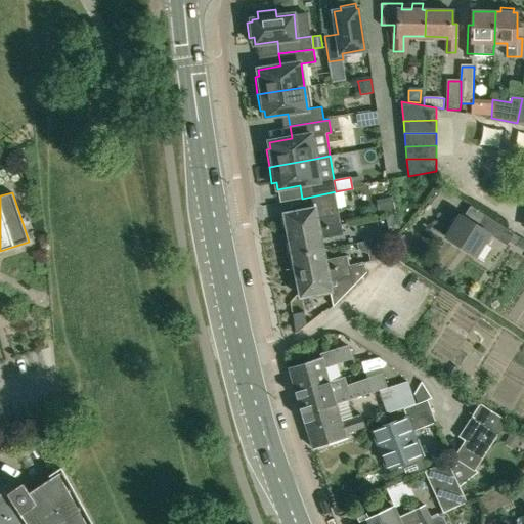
[(392,197),(376,200),(379,214),(395,211),(392,197)]
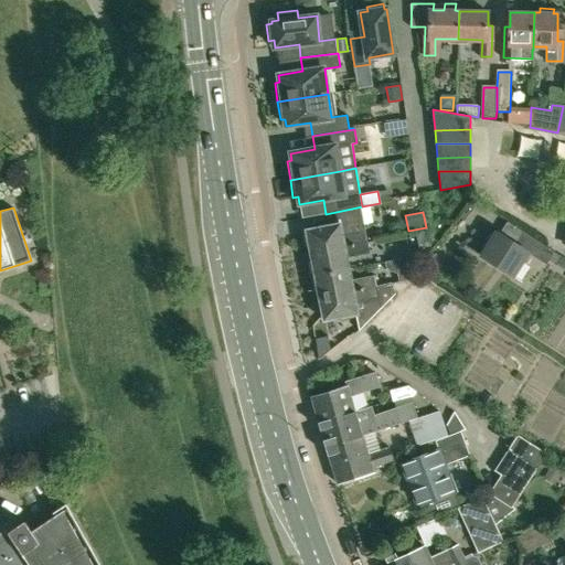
[(311,253),(368,242),(365,231),(342,235),(340,224),(307,231),(308,234),(305,234),(307,245),(310,245),(311,253)]
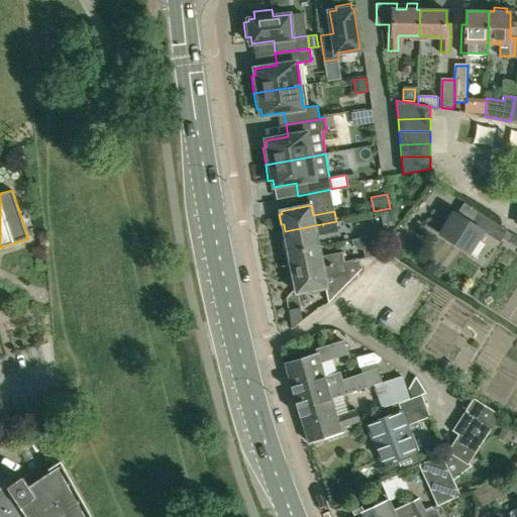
[(479,212),(473,223),(454,211),(439,233),(471,253),(484,231),(500,242),(508,230),(479,212)]
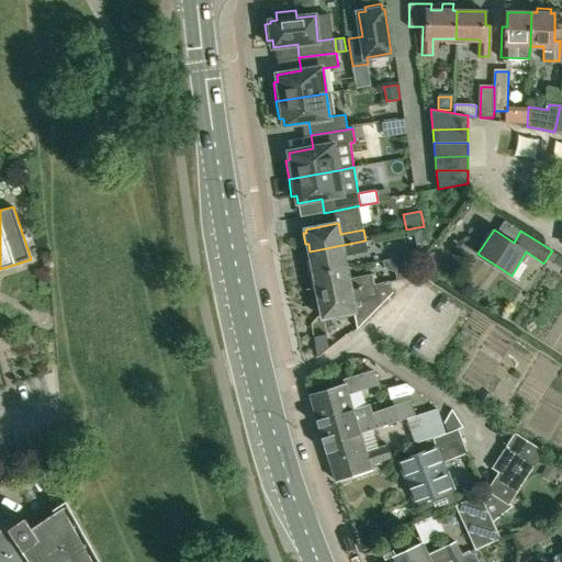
[(425,231),(414,233),(416,245),(427,243),(425,231)]
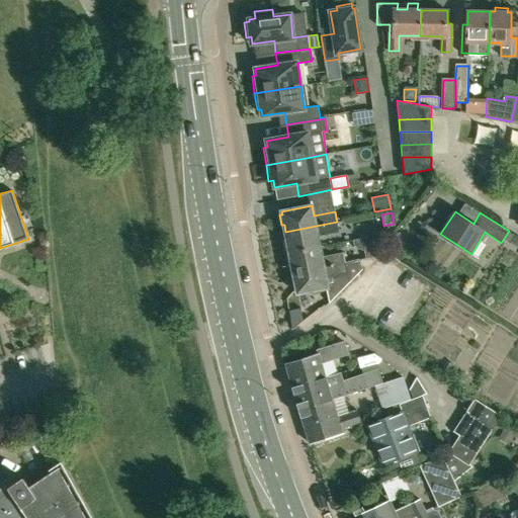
[(289,252),(320,246),(318,236),(339,232),(337,222),(285,232),(287,239),(284,240),(286,250),(289,249),(289,252)]
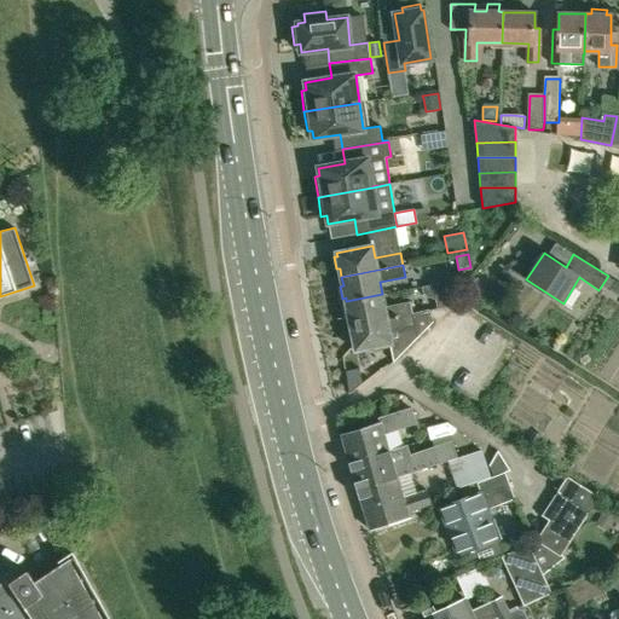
[(618,283),(614,279),(608,289),(618,295),(618,283)]
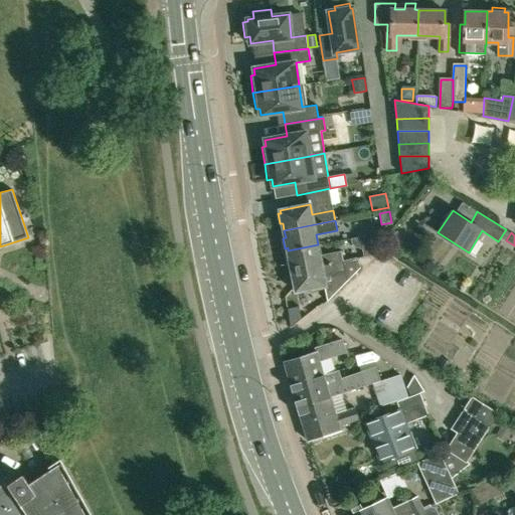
[(377,255),(373,236),(354,240),(355,248),(362,249),(363,259),(377,255)]
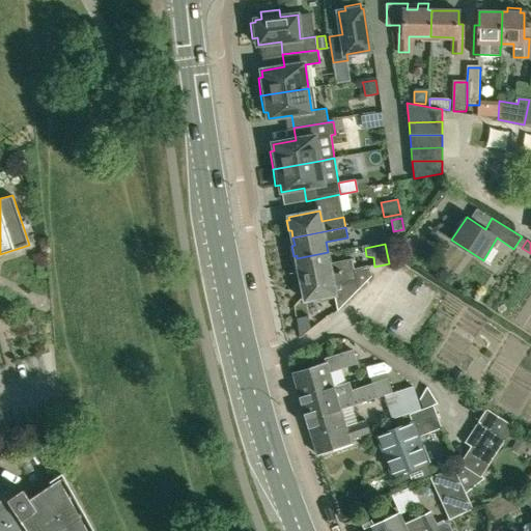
[(354,269),(352,258),(330,263),(328,252),(297,258),(298,261),(295,262),(297,273),(300,272),(301,279),(354,269)]
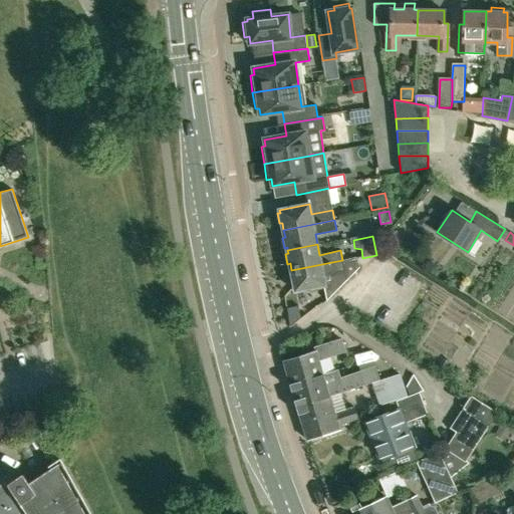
[(359,267),(359,266),(356,258),(342,260),(291,270),(292,278),(289,278),(291,288),(294,288),(295,291),(323,285),(326,301),(359,267)]
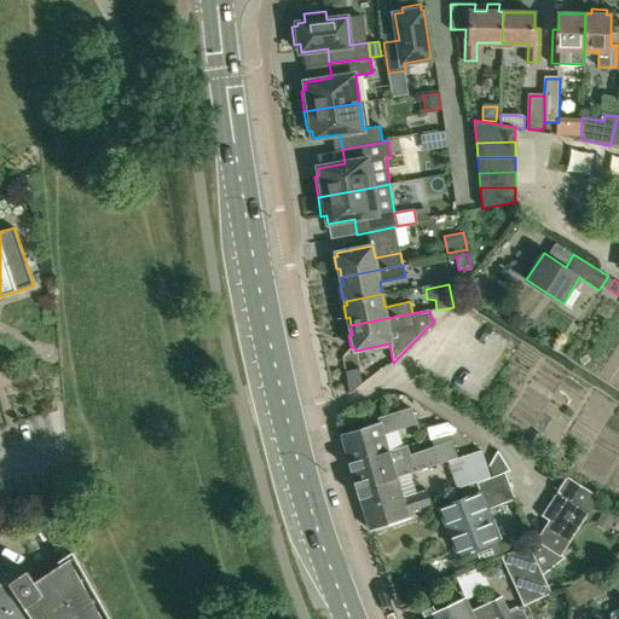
[(350,462),(388,451),(383,434),(416,424),(411,410),(379,418),(380,423),(341,434),(350,462)]
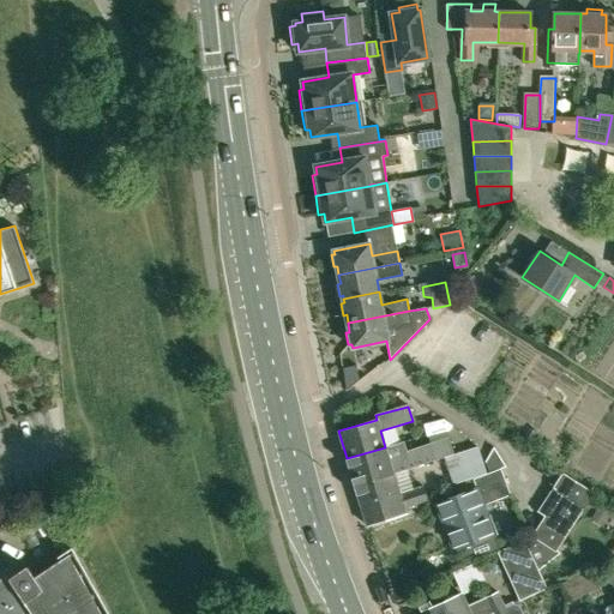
[(423,423),(427,435),(453,427),(441,419),(423,423)]
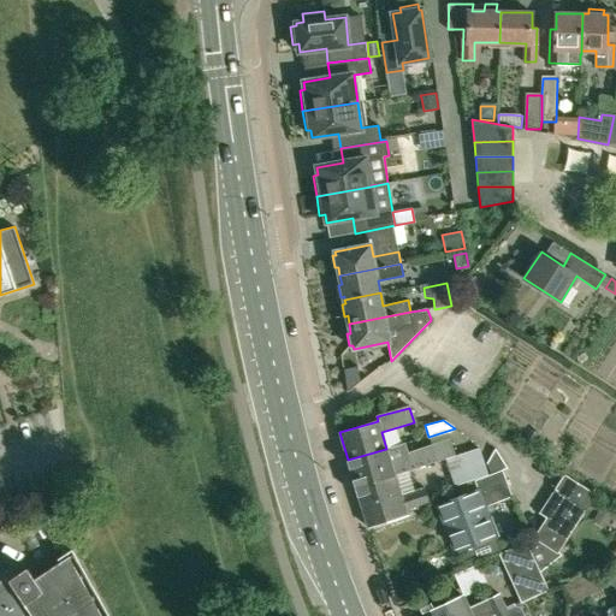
[(395,475),(415,469),(456,456),(451,442),(407,457),(403,444),(386,449),(348,460),(355,487),(395,475)]
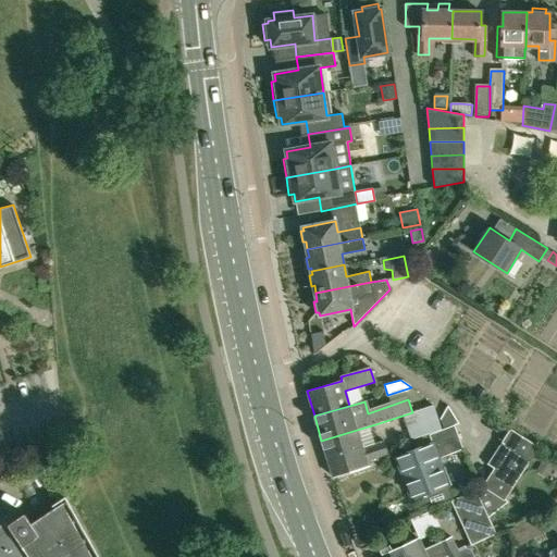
[(410,437),(440,429),(437,421),(434,410),(432,406),(422,409),(403,416),(410,437)]
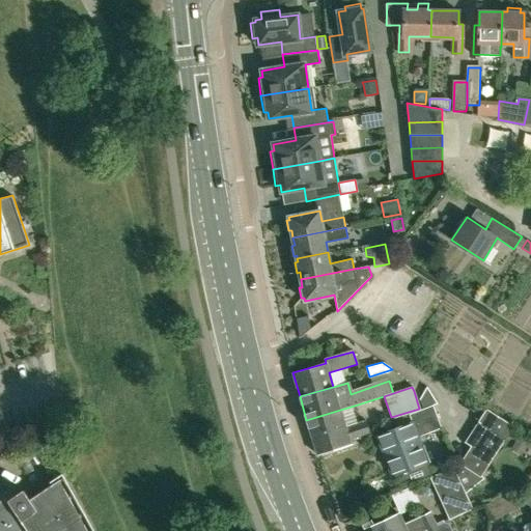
[(426,387),(417,401),(419,409),(419,410),(423,408),(429,406),(430,408),(438,406),(426,387)]
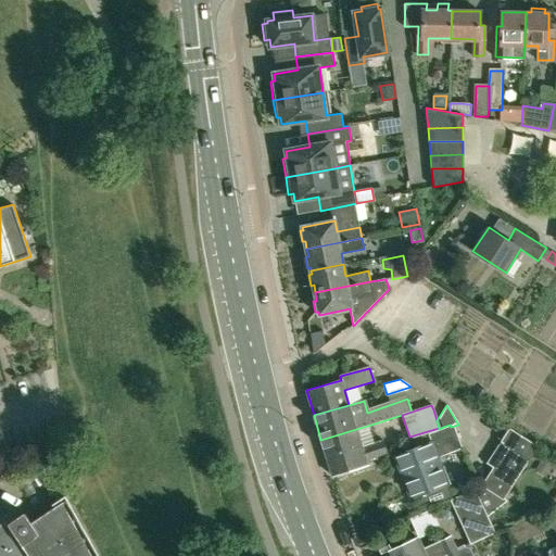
[(449,484),(438,456),(459,449),(451,427),(450,425),(443,427),(439,429),(425,434),(428,442),(394,455),(411,498),(449,484)]
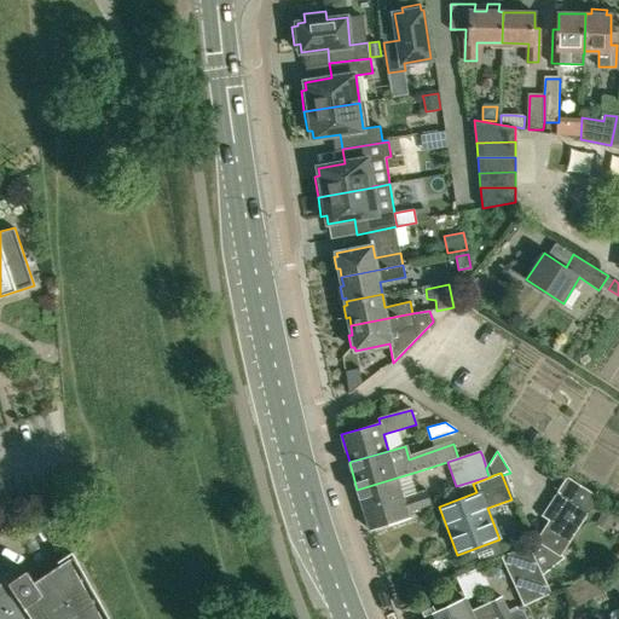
[(536,541),(560,556),(599,497),(567,476),(542,515),(549,520),(536,541)]
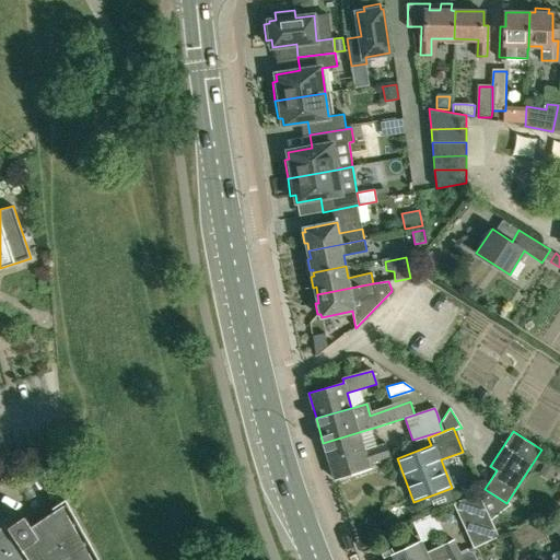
[(384,458),(389,453),(386,443),(364,451),(359,432),(323,443),(335,479),(370,468),(369,463),(384,458)]
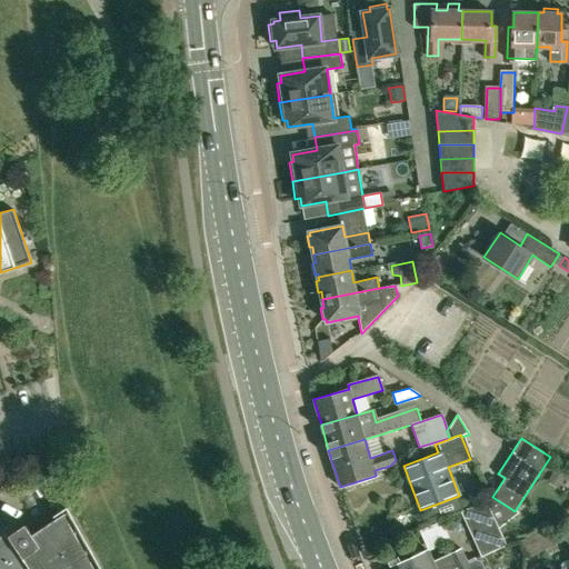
[(568,476),(568,473),(557,467),(547,482),(559,491),(568,476)]
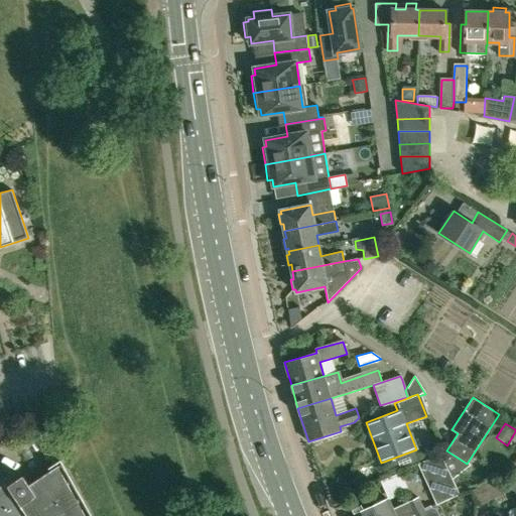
[(471,466),(467,464),(446,450),(440,454),(452,476),(471,466)]
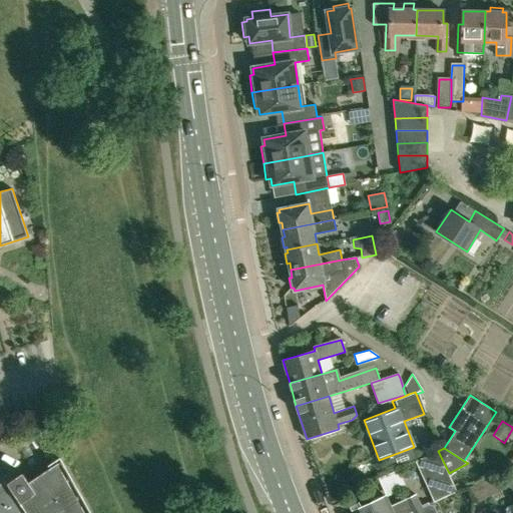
[(457,491),(449,473),(438,451),(416,461),(435,501),(457,491)]
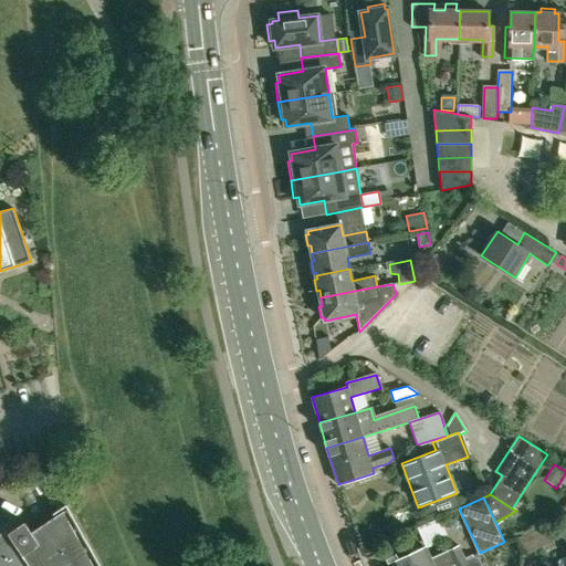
[(0,565),(95,565),(65,512),(64,511),(31,533),(24,523),(0,538),(0,565)]
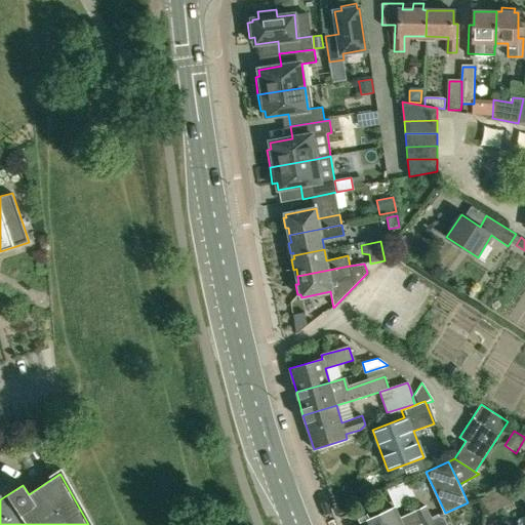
[(418,524),(432,519),(426,508),(400,520),(394,508),(390,509),(387,508),(381,511),(381,514),(364,521),(366,524),(418,524)]
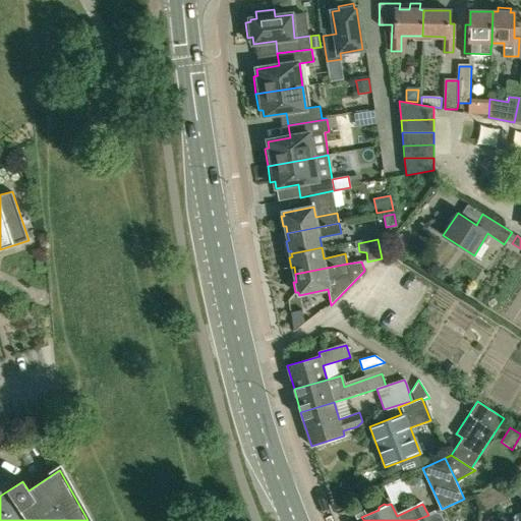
[(441,515),(436,513),(436,512),(428,515),(415,520),(442,520),(443,520),(441,515)]
